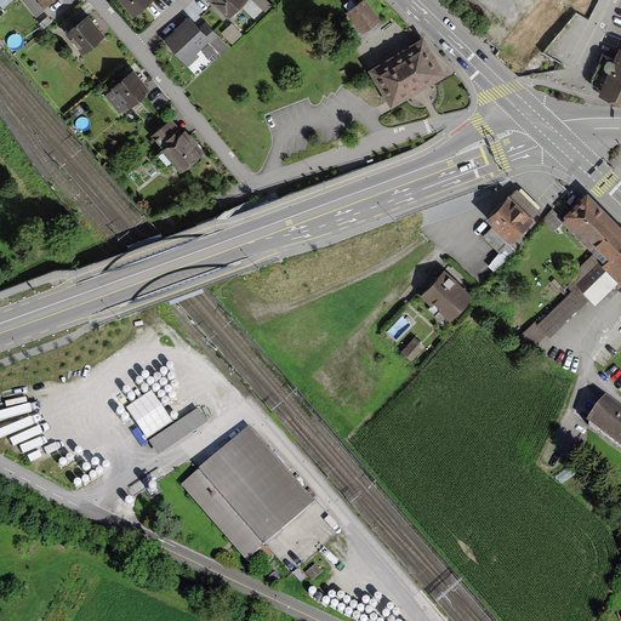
[(22,0),(36,15),(53,0),(22,0)]
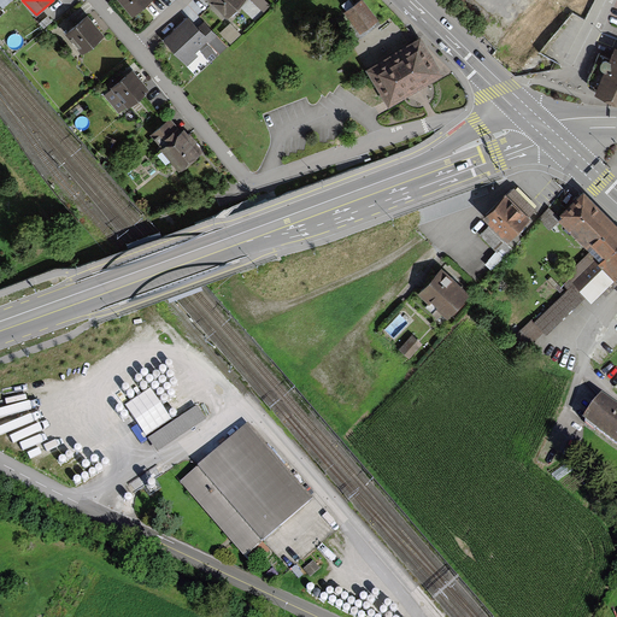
[(118,0),(130,15),(147,0),(118,0)]
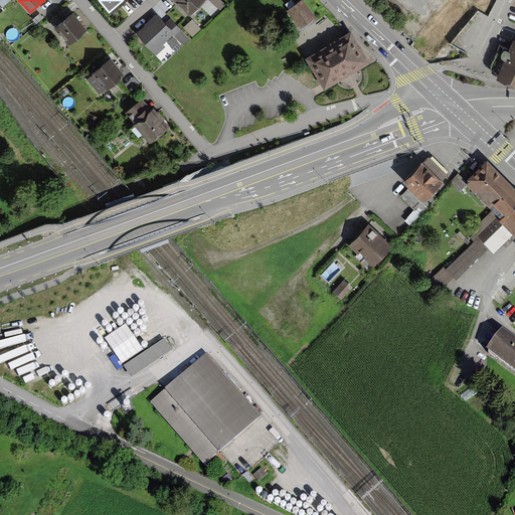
[(176,0),(176,1),(189,15),(203,0),(176,0)]
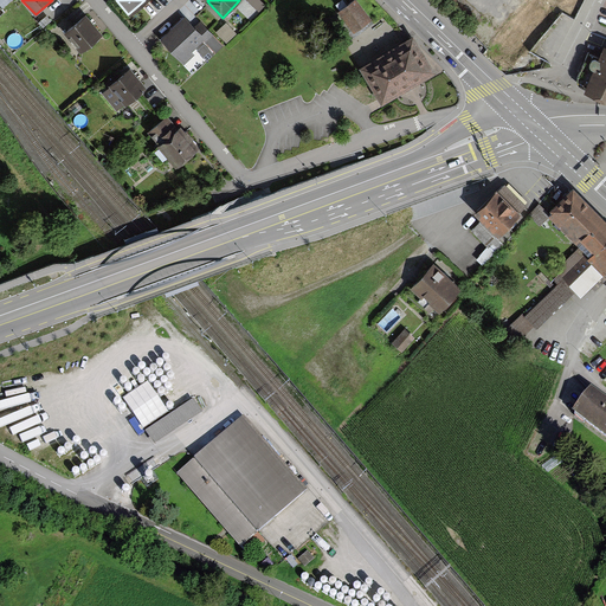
[(260,0),(246,0),(259,13),(266,6),(260,0)]
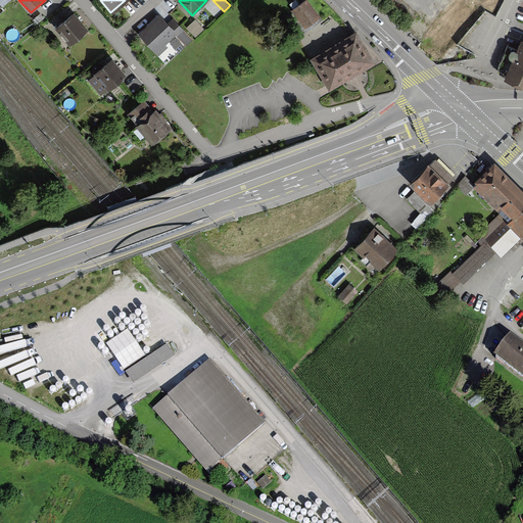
[(402,0),(457,57),(471,43),(488,8),(491,0),(402,0)]
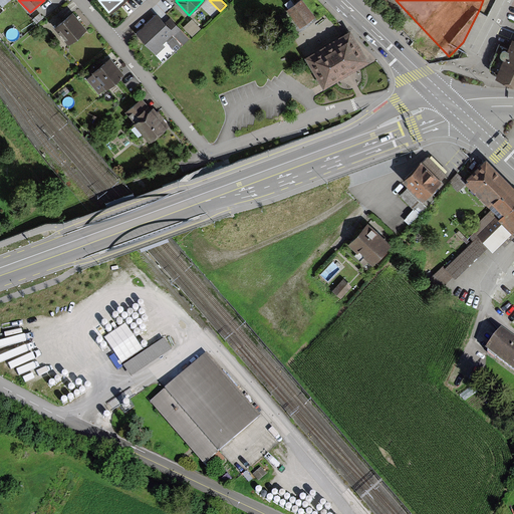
[(300,2),(287,12),(300,28),(313,17),(300,2)]
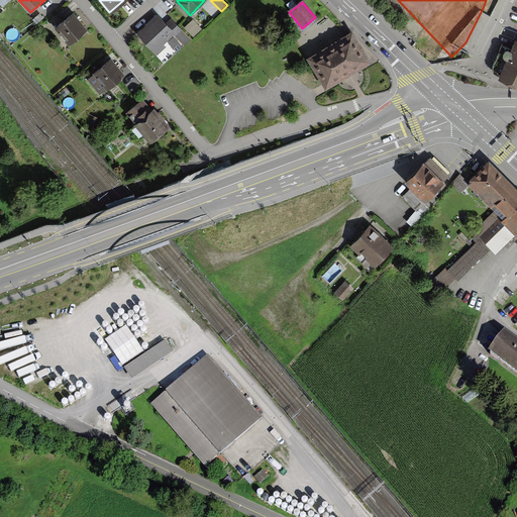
[(156,17),(137,34),(157,54),(168,41),(177,50),(188,40),(169,20),(164,25),(156,17)]
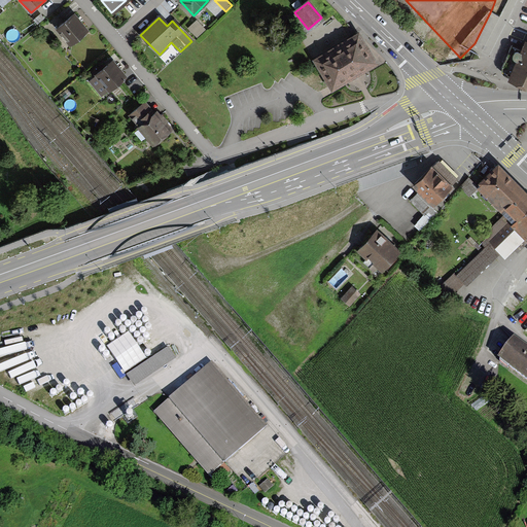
[(197,21),(188,28),(197,38),(206,30),(197,21)]
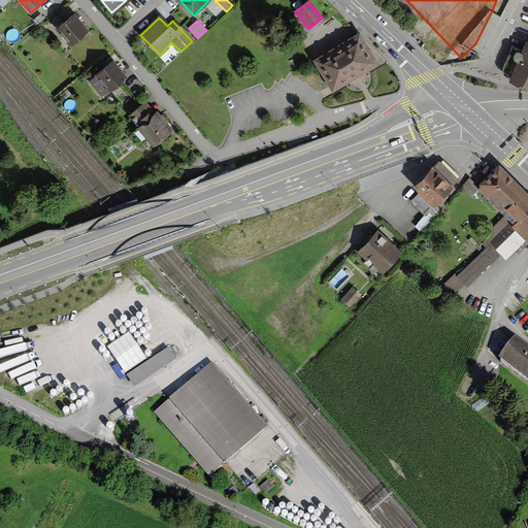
[(359,35),(315,62),(331,90),(375,63),(359,35)]
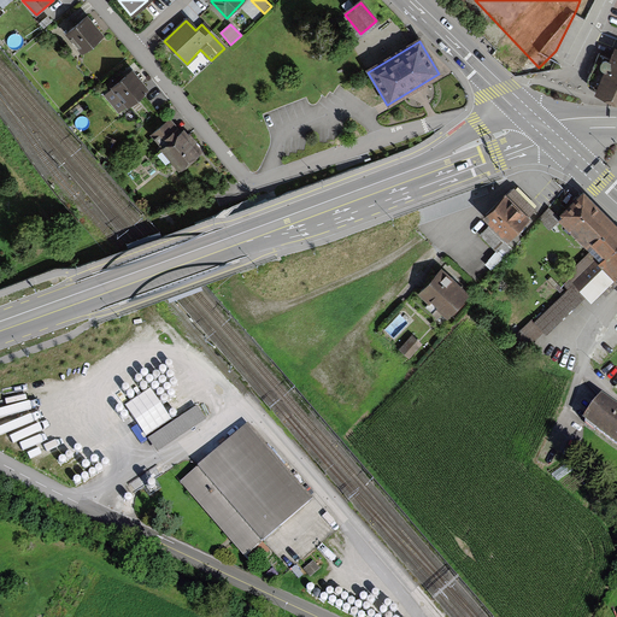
[(616,51),(597,90),(616,99),(616,51)]
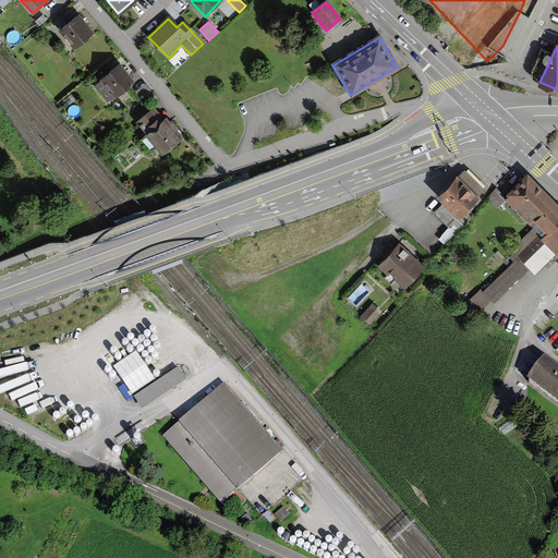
[(116,98),(136,82),(121,63),(100,81),(101,82),(95,86),(108,101),(114,96),(116,98)]
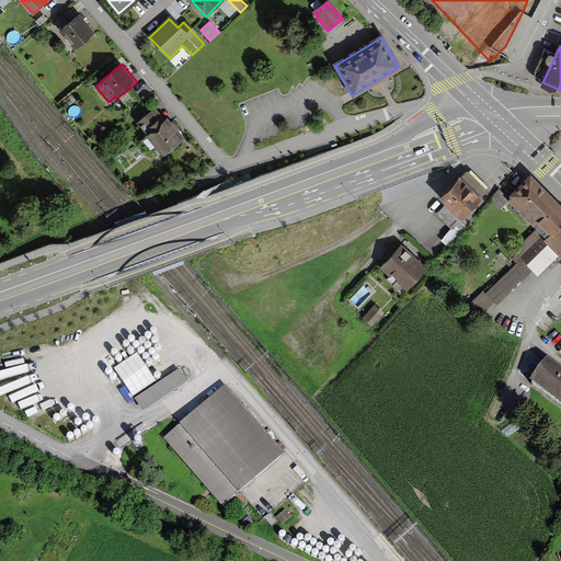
[(163,157),(185,138),(168,118),(165,121),(155,109),(138,123),(149,136),(147,138),(163,157)]
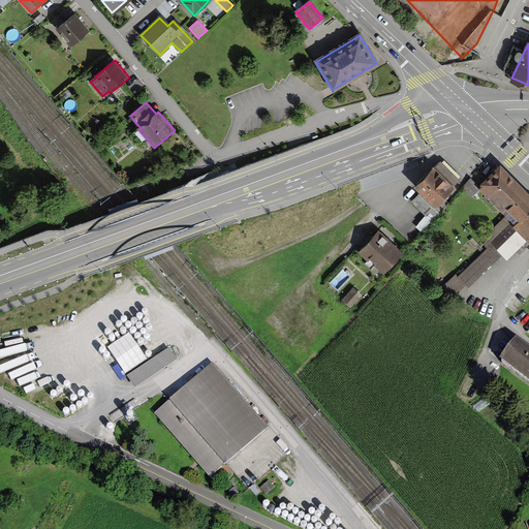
[(439,161),(417,183),(436,201),(458,180),(439,161)]
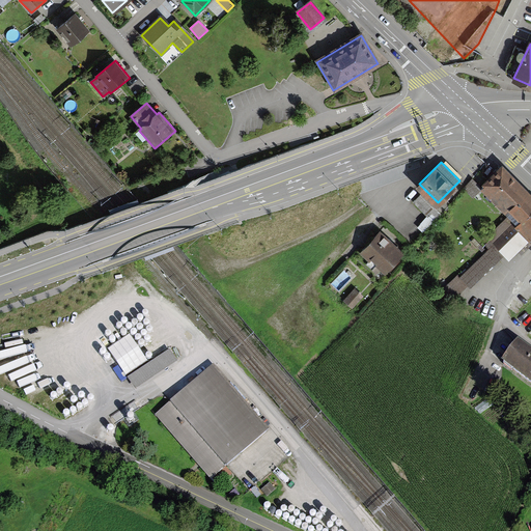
[(507,218),(516,227),(530,212),(530,195),(502,168),(479,191),(507,218)]
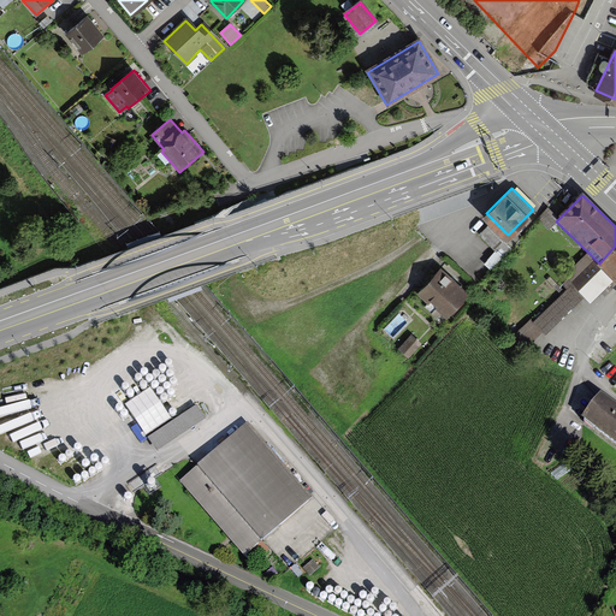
[(615,282),(615,246),(599,264),(597,265),(614,282),(615,283),(615,282)]
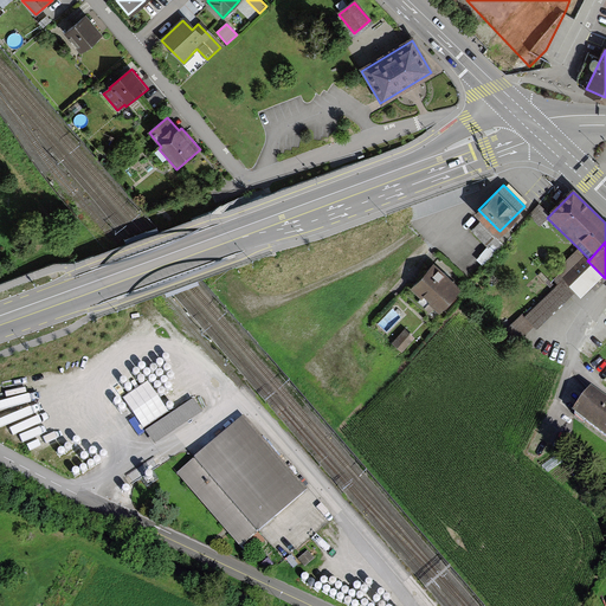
[(590,259),(579,249),(550,277),(559,284),(524,317),(537,330),(575,292),(581,300),(604,277),(587,260),(590,259)]
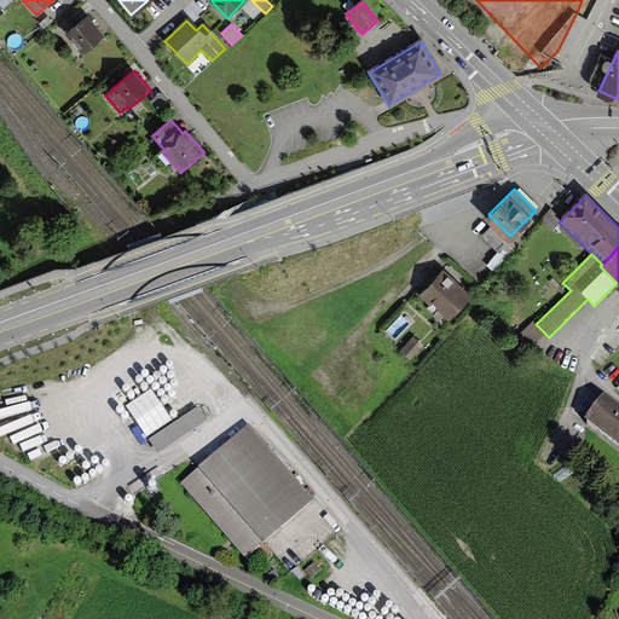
[(444,268),(422,293),(450,319),(472,295),(444,268)]
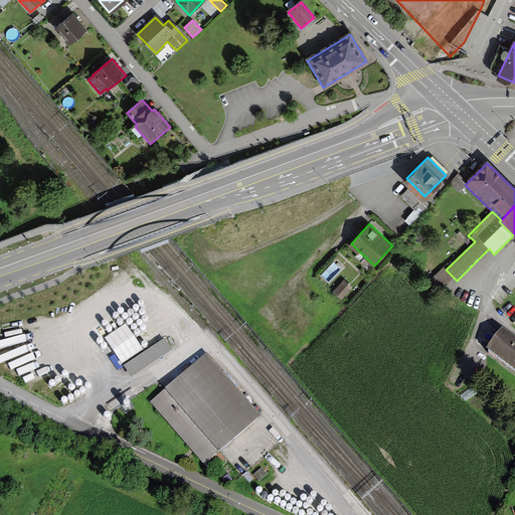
[(514,343),(501,334),(487,353),(514,374),(514,343)]
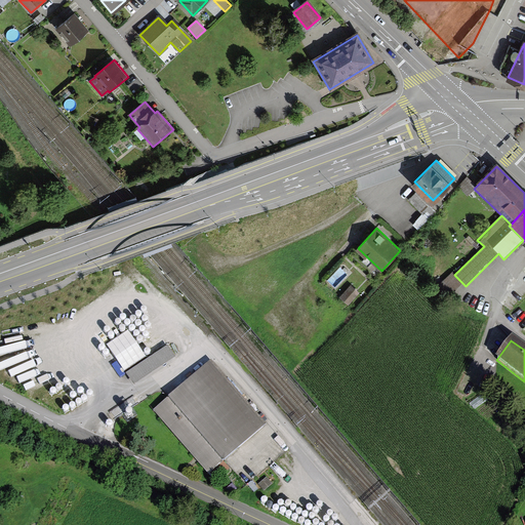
[(167,344),(123,371),(131,384),(175,357),(167,344)]
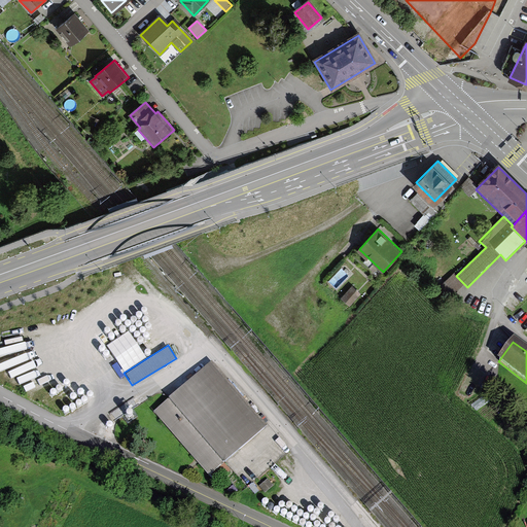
[(212,360),(154,409),(209,473),(267,425),(212,360)]
